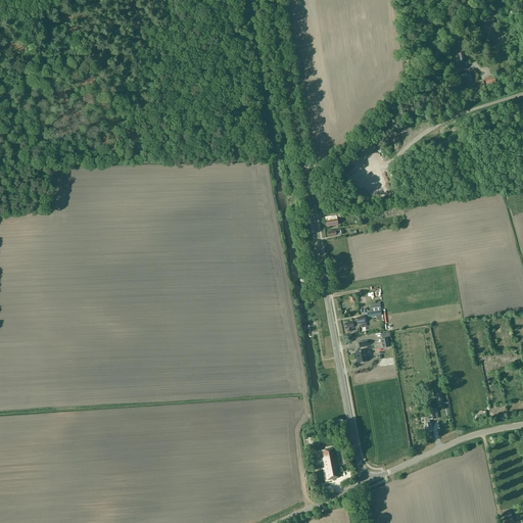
[(487,29),(489,32),(493,29),(486,19),(483,21),(485,24),(482,27),(485,30),(487,29)]
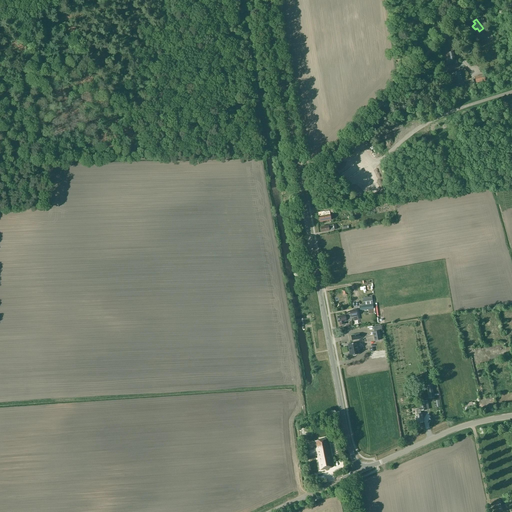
[(455,60),(453,52),(448,53),(449,56),(445,58),(445,62),(446,67),(447,67),(447,68),(457,66),(457,64),(456,59),(455,60)]
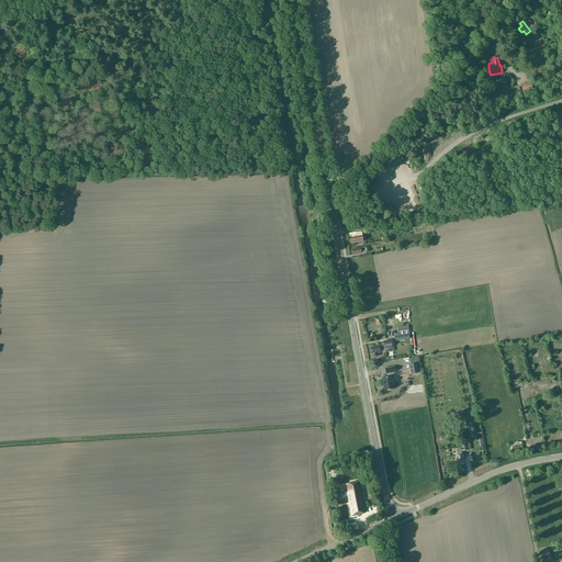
[(510,88),(508,78),(493,81),(495,91),(510,88)]
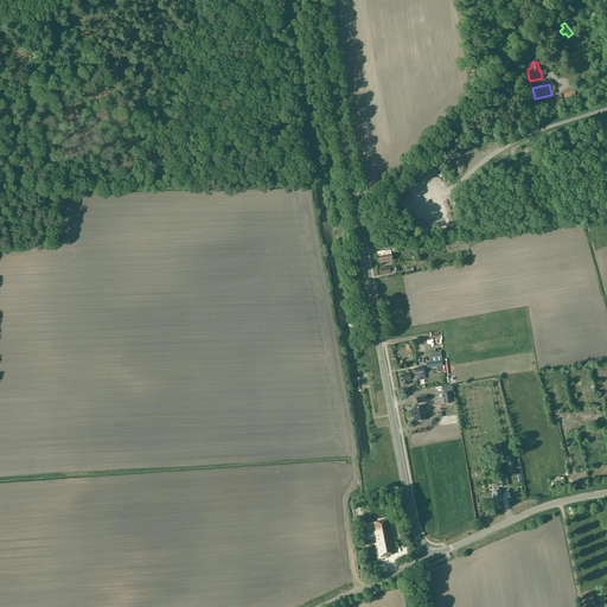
[(576,95),(574,87),(563,90),(564,97),(576,95)]
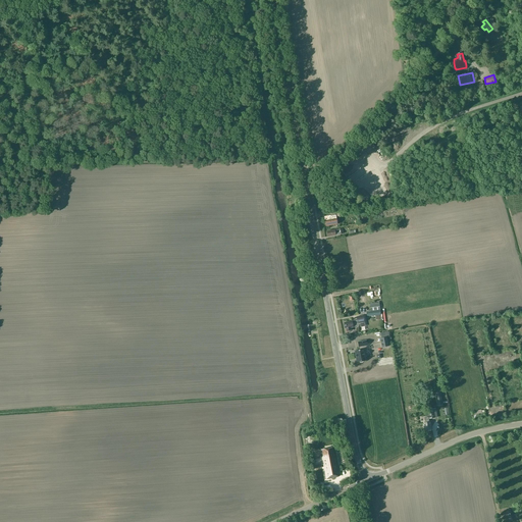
[(335,215),(330,216),(330,215),(324,216),(325,221),(326,226),(337,224),(335,215)]
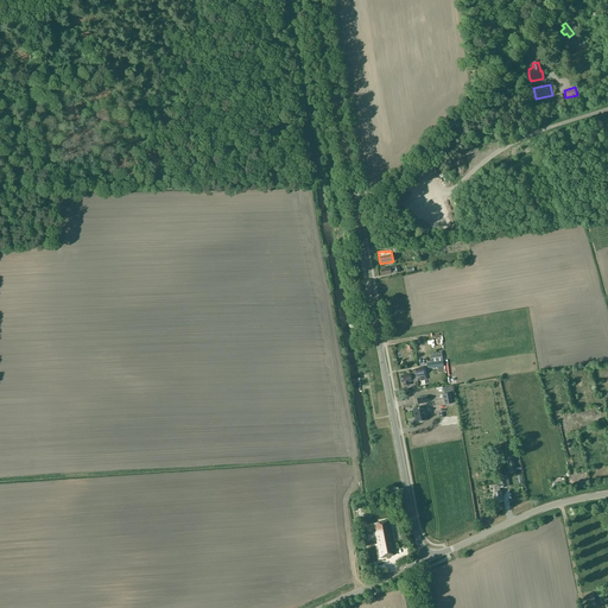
[(431,352),(431,356),(432,362),(426,362),(428,369),(438,368),(438,371),(444,369),(442,355),(437,355),(437,352),(431,352)]
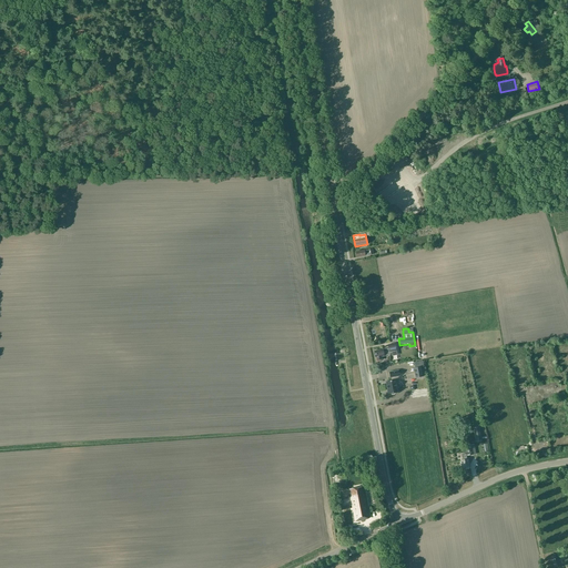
[(382,356),(385,356),(385,355),(391,354),(391,353),(397,352),(396,351),(397,351),(395,343),(388,345),(389,348),(384,350),(375,351),(376,357),(377,361),(382,359),(382,356)]
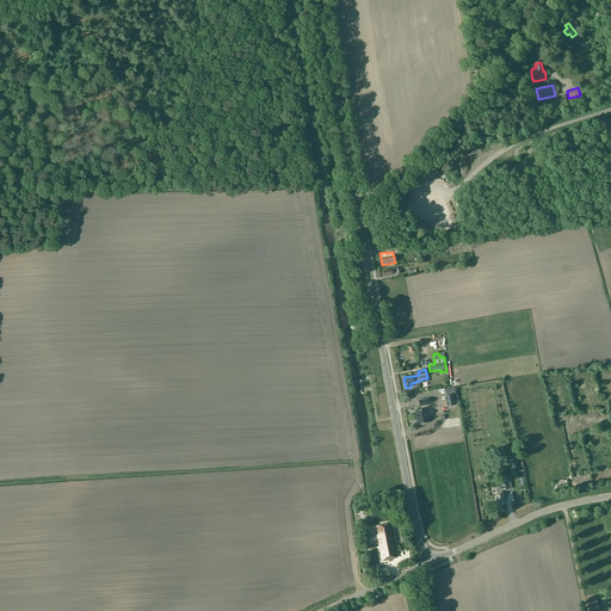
[(452,395),(451,389),(445,390),(446,396),(445,396),(448,407),(457,405),(457,401),(454,401),(454,395),(452,395)]
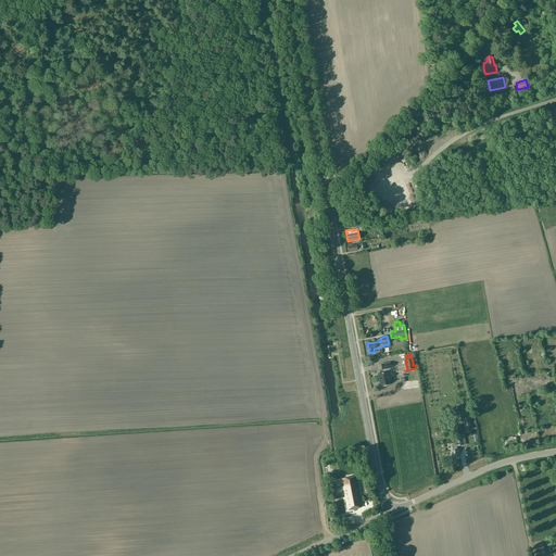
[(383,373),(378,374),(380,386),(390,384),(388,373),(390,371),(390,368),(391,368),(390,363),(381,364),(382,369),(383,369),(383,373)]
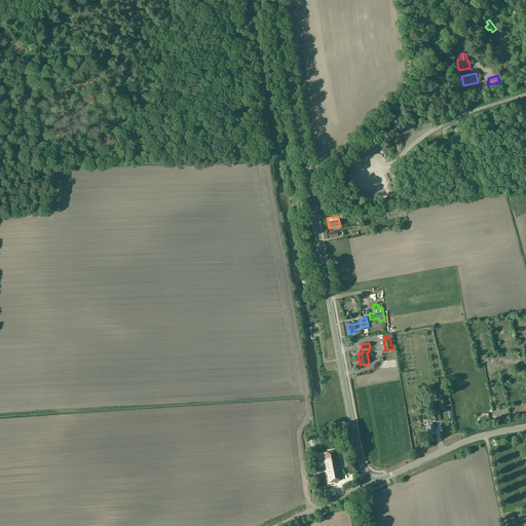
[(397,370),(396,362),(382,365),(384,372),(397,370)]
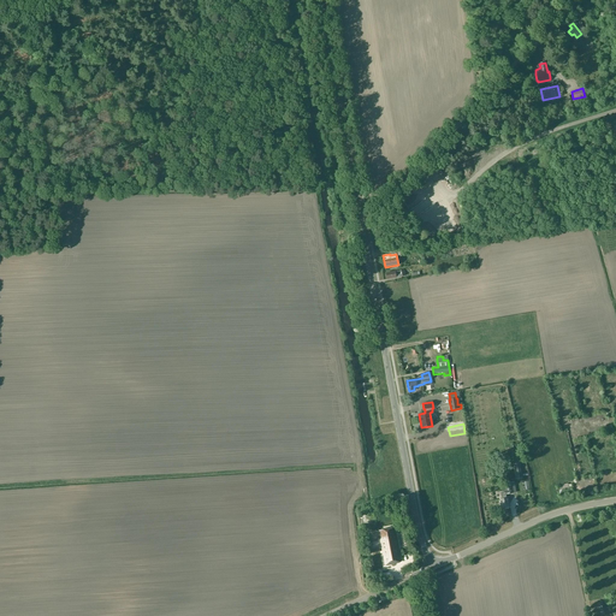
[(514,483),(504,484),(507,493),(515,492),(514,483)]
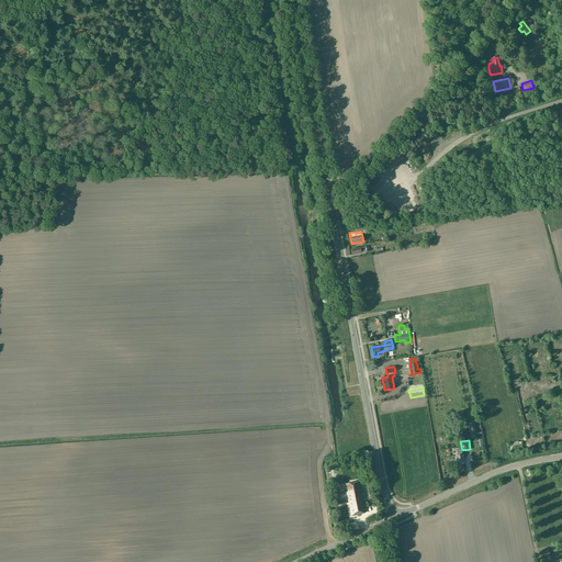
[(461,449),(457,449),(458,453),(458,454),(456,456),(458,464),(465,462),(463,454),(462,454),(461,449)]
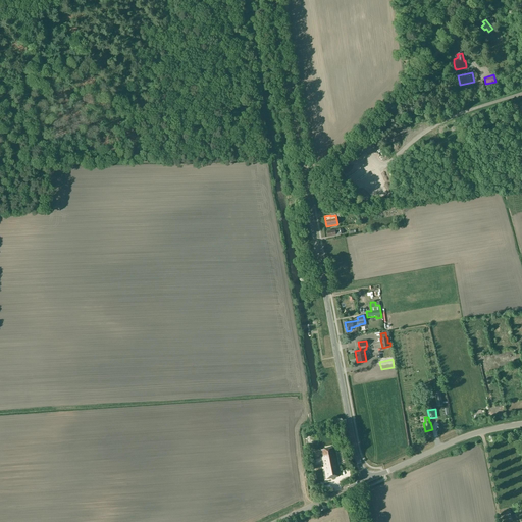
[(334,447),(321,450),(326,479),(336,477),(335,477),(340,476),(334,447)]
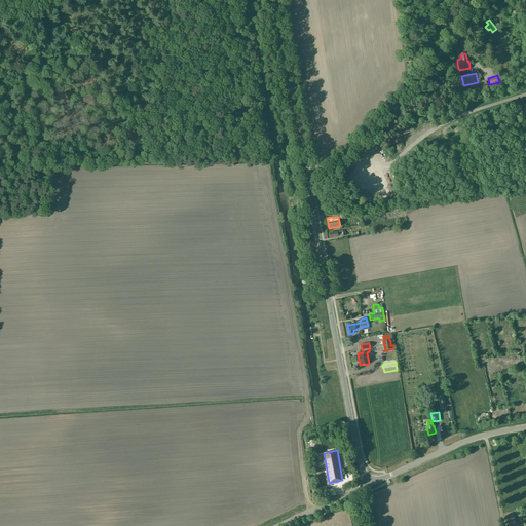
[(520,518),(517,518),(516,514),(511,516),(513,525),(522,523),(520,518)]
